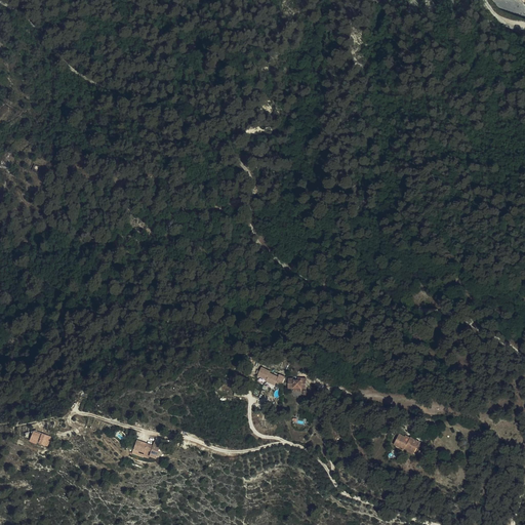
[(266,379),(271,381),(272,379),(275,380),(281,384),(285,375),(279,373),(278,375),(270,371),(270,370),(260,366),(256,374),(266,378),(266,379)]
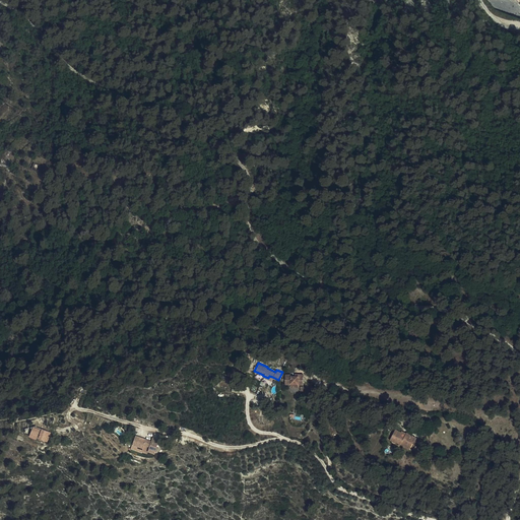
[(302,374),(299,374),(298,376),(295,376),(290,376),(290,375),(285,374),(284,385),(290,385),(290,383),(298,384),(298,386),(303,386),(304,378),(302,378),(302,374)]
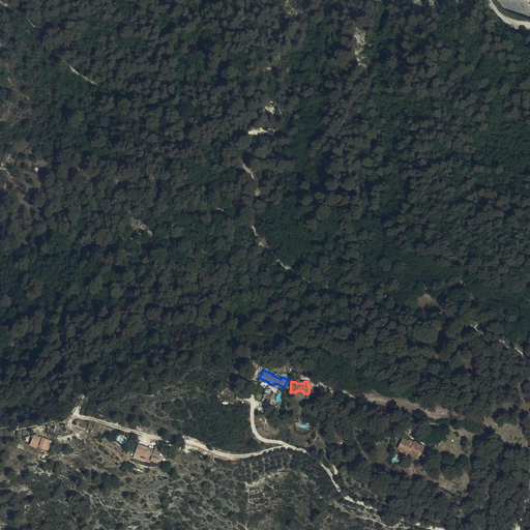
[(30,443),(49,449),(53,439),(34,433),(30,443)]
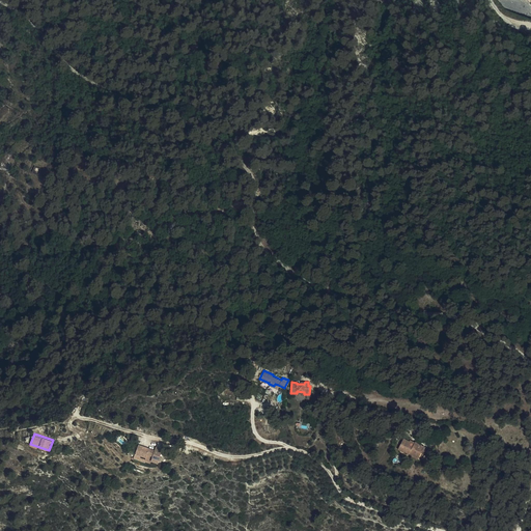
[(416,447),(418,443),(414,441),(413,443),(402,438),(398,444),(403,447),(402,450),(416,457),(420,449),(416,447)]
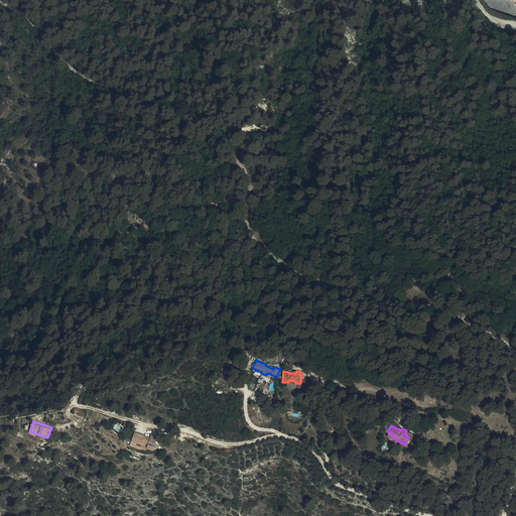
[(141,443),(140,446),(145,448),(146,446),(153,449),(156,440),(150,437),(145,436),(144,438),(137,436),(138,435),(134,433),(132,440),(137,442),(141,443)]
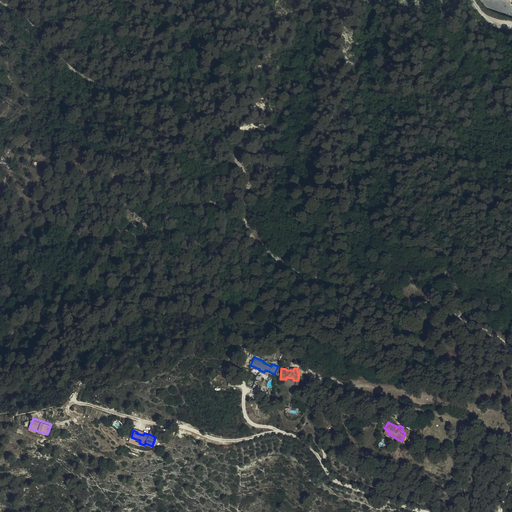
All buildings are outlined.
